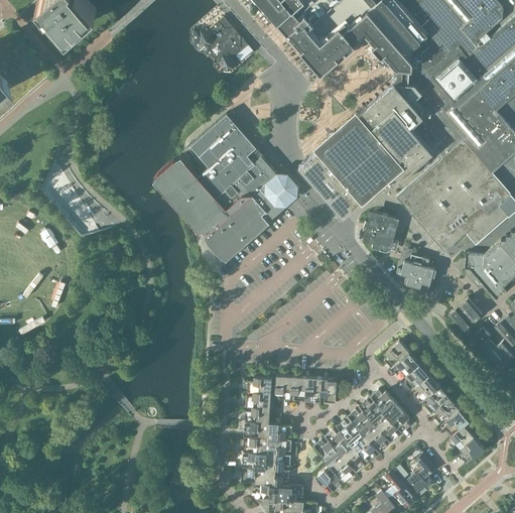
[(39,0),(2,0),(19,18),(39,0)]
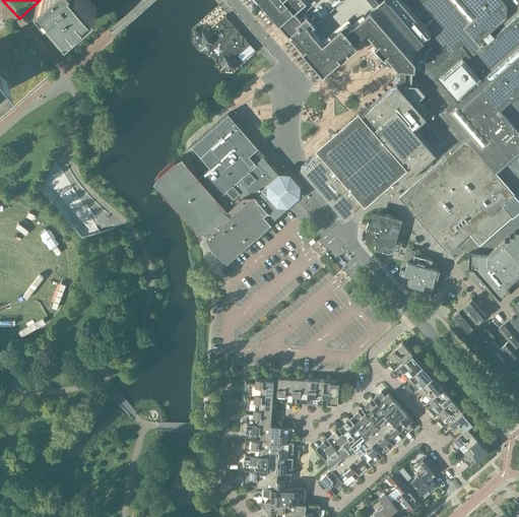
[(43,0),(45,1),(42,3),(46,8),(48,6),(52,10),(48,14),(48,15),(67,37),(68,37),(71,40),(99,16),(95,12),(96,11),(92,7),(96,4),(92,0),(43,0)]
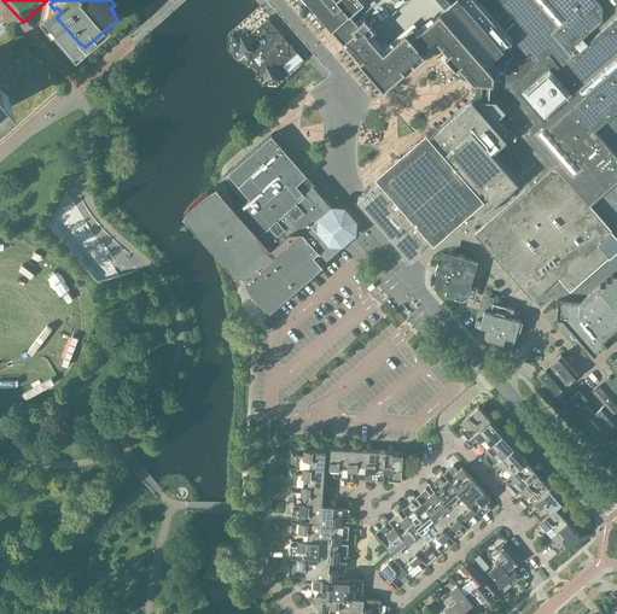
[(308,0),(332,27),(342,39),(343,39),(353,51),(367,66),(368,65),(374,71),(376,74),(377,74),(378,75),(379,75),(380,76),(382,76),(383,76),(384,77),(385,77),(386,76),(388,76),(389,76),(390,76),(391,75),(393,75),(395,74),(397,76),(436,41),(473,83),(475,83),(475,93),(473,100),(495,101),(499,106),(508,98),(495,82),(494,66),(494,58),(493,58),(512,42),(490,18),(473,0),(454,0),(450,3),(448,0),(308,0)]
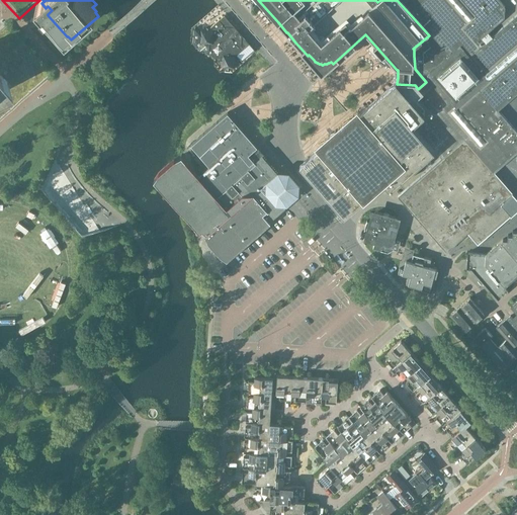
[(447,12),(437,0),(397,0),(411,15),(429,35),(413,49),(414,49),(414,56),(415,69),(426,82),(449,62),(445,54),(440,48),(446,43),(447,12)]
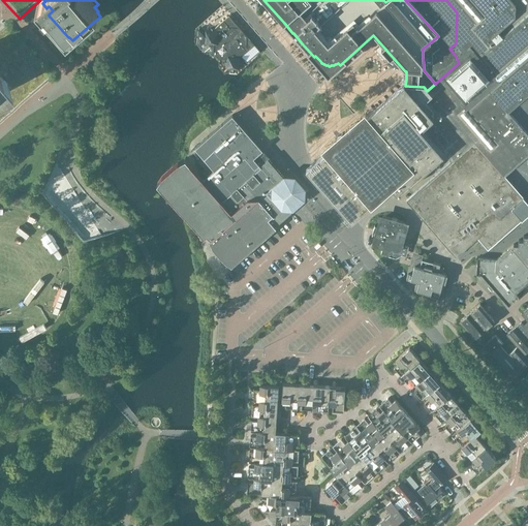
[(527,0),(464,0),(482,20),(470,30),(469,50),(474,55),(479,61),(500,63),(513,52),(523,42),(527,37),(527,0)]
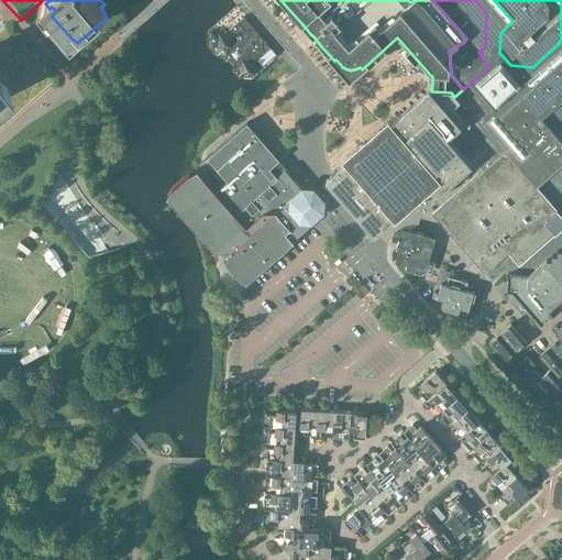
[(210,34),(209,48),(218,58),(222,58),(224,62),(227,59),(232,65),(240,65),(244,61),(244,54),(242,51),(257,37),(243,20),(228,33),(231,36),(230,37),(228,34),(221,34),(217,39),(211,33),(210,34)]
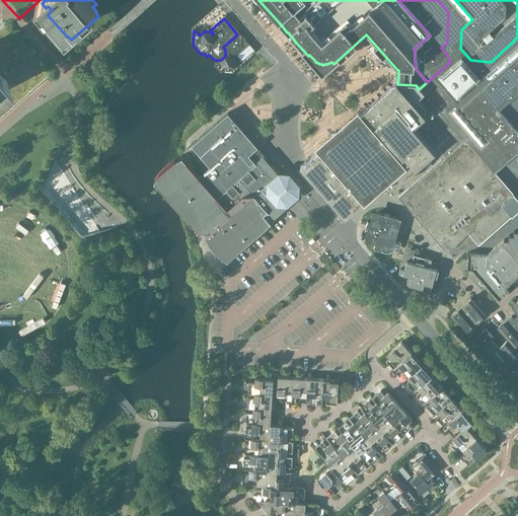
[(0,125),(53,79),(5,24),(0,27),(0,125)]
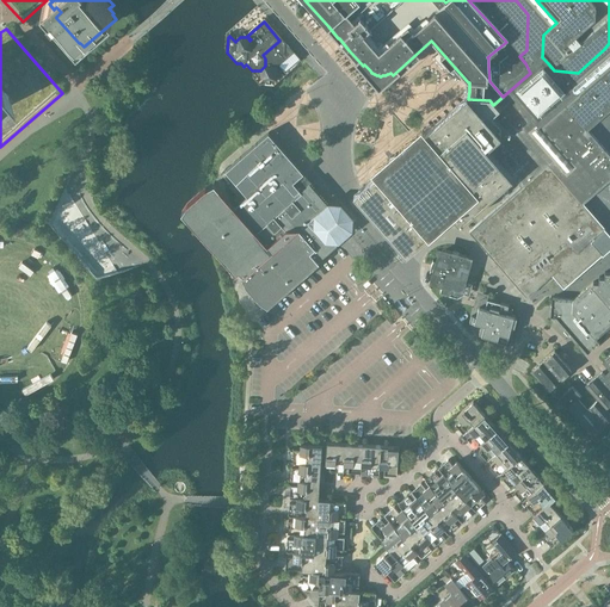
[(259,72),(259,79),(265,85),(272,86),(278,80),(279,72),(277,69),(281,66),(287,73),(301,61),(287,45),(284,44),(279,41),(263,55),(265,59),(265,66),(260,70),(259,72)]
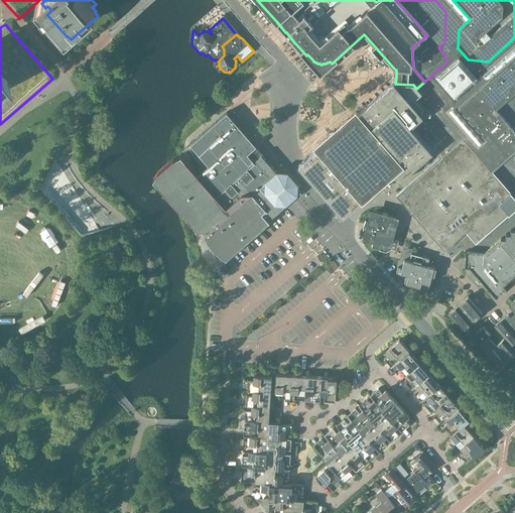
[(464,100),(463,120),(477,137),(487,149),(501,165),(501,164),(514,152),(514,135),(509,129),(499,118),(495,113),(506,103),(514,95),(514,54),(507,61),(497,71),(487,80),(486,80),(475,90),(464,100)]
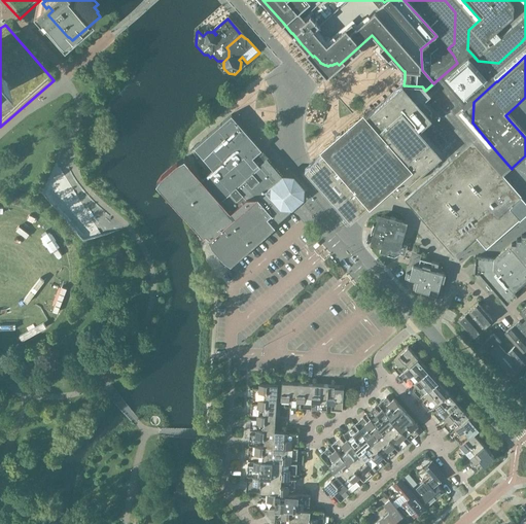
[(433,152),(435,150),(419,130),(429,120),(430,110),(430,108),(428,105),(424,100),(437,89),(433,83),(425,91),(422,86),(404,85),(401,84),(362,118),(364,120),(342,141),(341,140),(340,140),(339,140),(338,140),(337,141),(336,142),(336,143),(336,144),(337,145),(328,152),(326,150),(305,170),(349,221),(372,202),(370,200),(387,184),(395,195),(437,159),(433,152)]
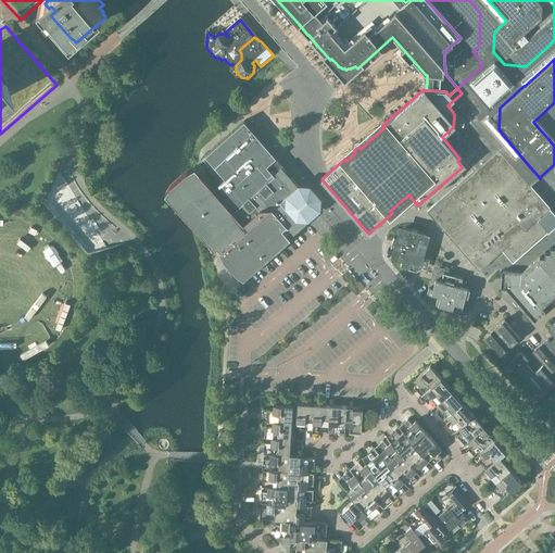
[(472,173),(426,214),(478,274),(502,253),(512,265),(552,230),(554,226),(554,217),(540,200),(528,187),(497,151),(487,139),(477,127),(477,123),(478,108),(478,104),(477,103),(468,93),(462,93),(448,105),(452,111),(454,114),(454,116),(453,127),(442,137),(459,159),(462,161),(472,173)]
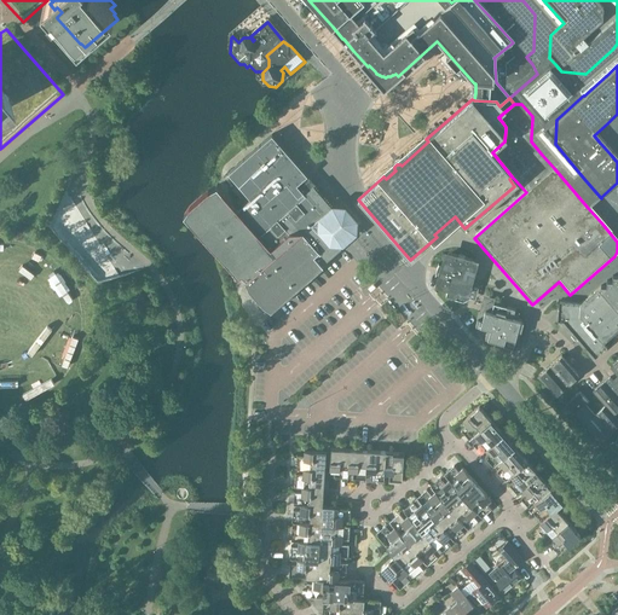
[(227,177),(237,187),(231,192),(240,202),(232,208),(217,190),(207,195),(189,210),(183,219),(224,265),(225,264),(246,282),(244,284),(248,294),(261,308),(270,314),(322,270),(321,267),(340,251),(340,247),(353,235),(353,224),(344,212),(331,212),(313,190),(315,189),(289,160),(271,138),(258,150),(254,152),(236,169),(227,177)]
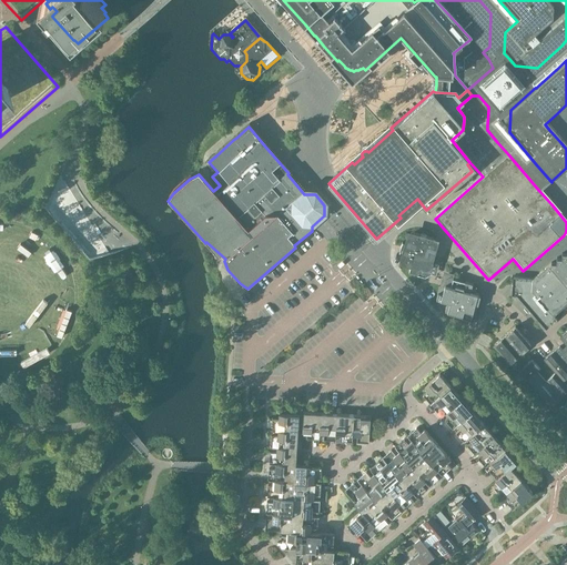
[(402,248),(400,255),(401,258),(400,260),(403,261),(402,263),(404,264),(404,266),(409,268),(408,268),(411,269),(408,276),(425,281),(422,292),(437,296),(438,291),(443,293),(446,281),(456,283),(458,273),(437,268),(442,253),(434,251),(435,248),(433,248),(434,244),(432,243),(433,241),(419,238),(413,235),(412,238),(409,238),(408,240),(406,239),(404,246),(402,248)]
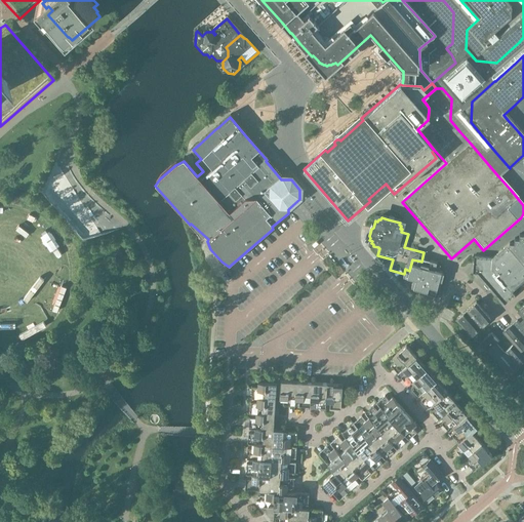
[(511,294),(523,282),(523,232),(523,233),(523,237),(519,237),(518,241),(514,241),(514,245),(509,245),(492,261),(473,259),(472,276),(477,276),(485,285),(504,307),(514,298),(511,294)]
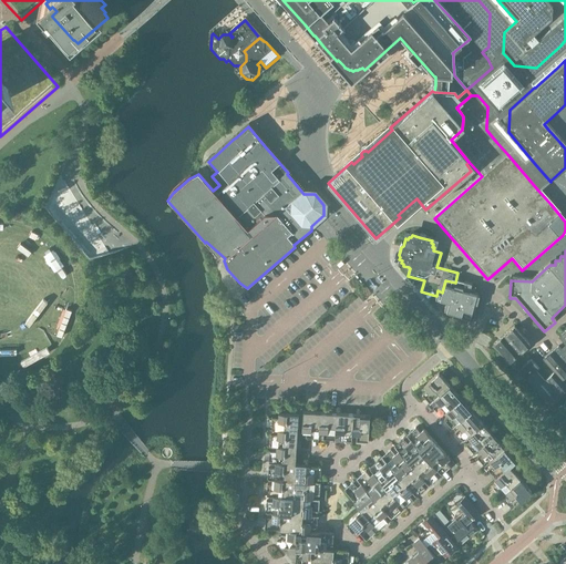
[(339,272),(346,266),(342,263),(337,268),(339,272)]
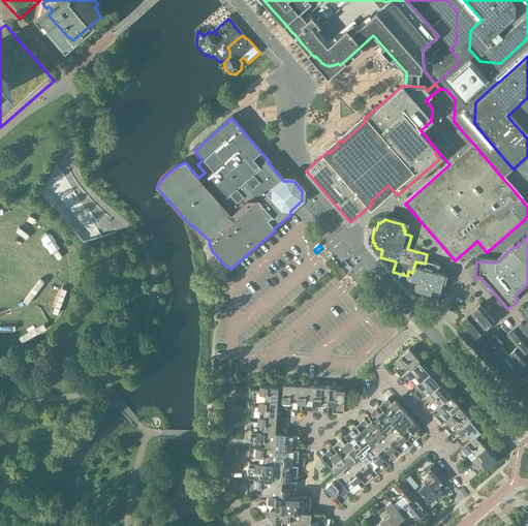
[(412,273),(408,271),(407,276),(405,281),(415,284),(413,292),(415,292),(415,294),(418,295),(417,297),(437,302),(437,299),(438,299),(439,297),(441,298),(446,278),(444,277),(441,276),(442,274),(438,272),(439,268),(425,264),(415,261),(412,273)]
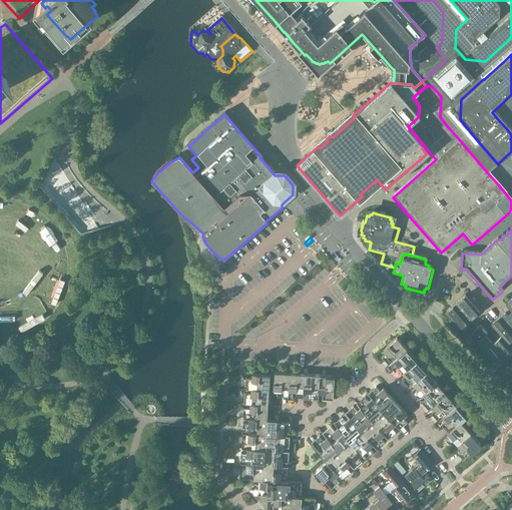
[(478,314),(470,304),(464,298),(449,311),(445,314),(459,330),(464,326),(465,328),(475,319),(474,317),(478,314)]
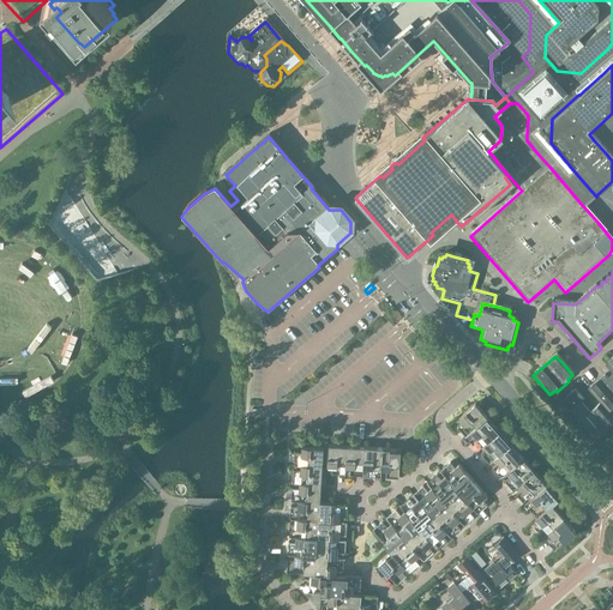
[(587,392),(599,406),(606,415),(612,409),(612,360),(604,368),(610,374),(587,392)]
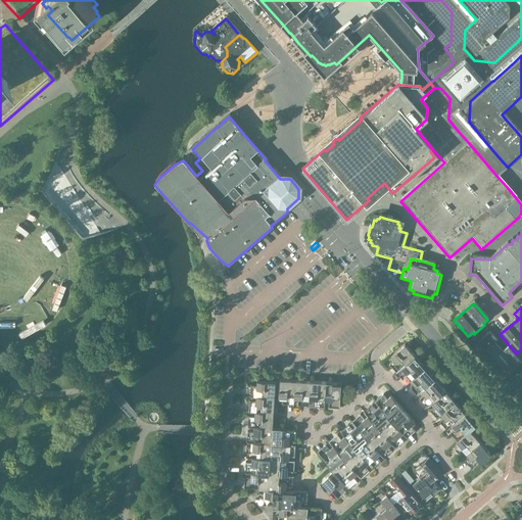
[(521,361),(521,360),(516,353),(510,346),(501,353),(492,344),(495,342),(487,334),(476,344),(504,377),(505,376),(504,376),(507,374),(521,361),(521,362),(521,361)]
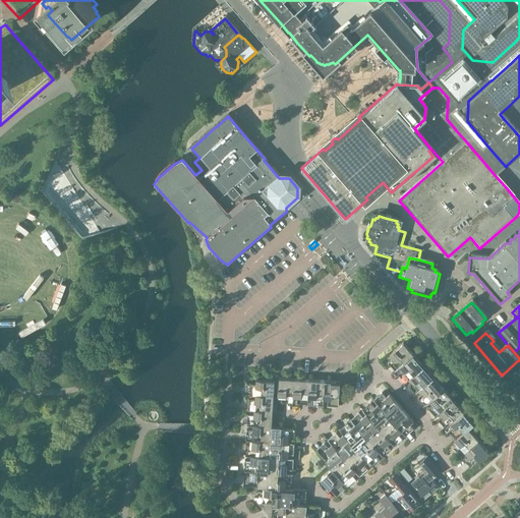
[(398,359),(404,365),(413,357),(403,346),(389,358),(392,361),(388,365),(389,367),(398,359)]
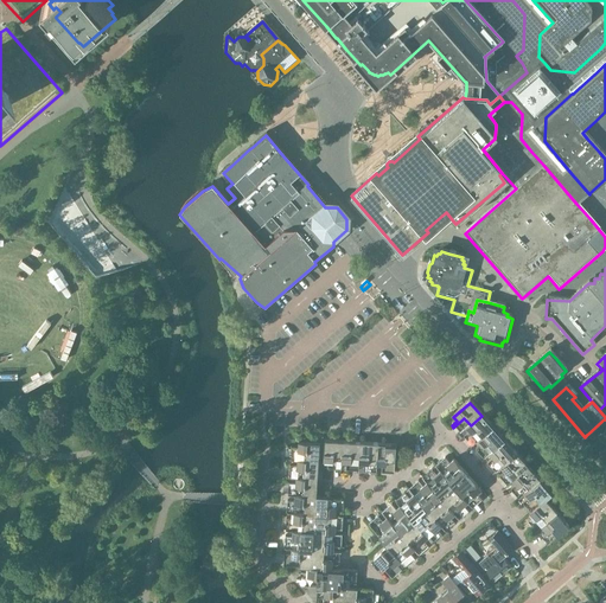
[(482,416),(471,425),(465,430),(469,434),(464,438),(465,441),(477,432),(483,440),(493,430),(482,416)]
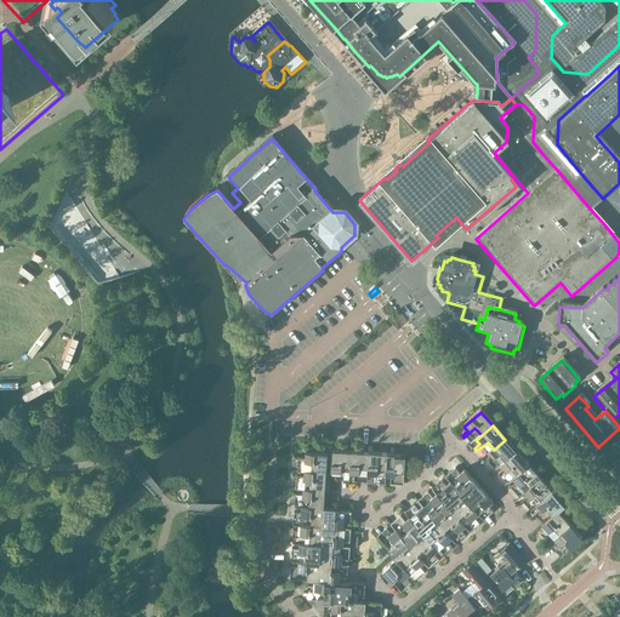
[(499,456),(506,463),(517,453),(505,440),(494,450),(488,455),(491,458),(485,463),(488,466),(499,456)]
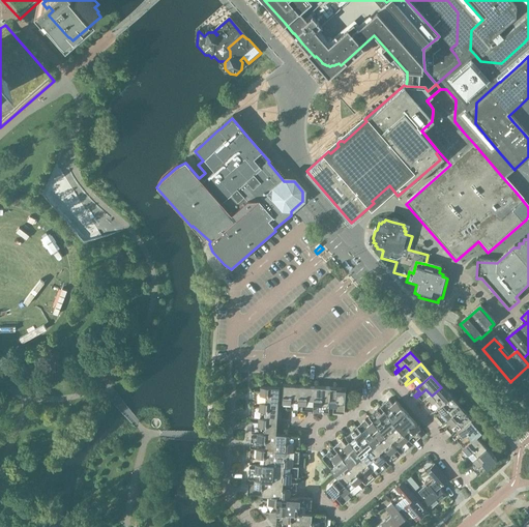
[(299,388),(283,387),(282,406),(287,406),(286,412),(290,412),(291,400),(298,401),(299,388)]
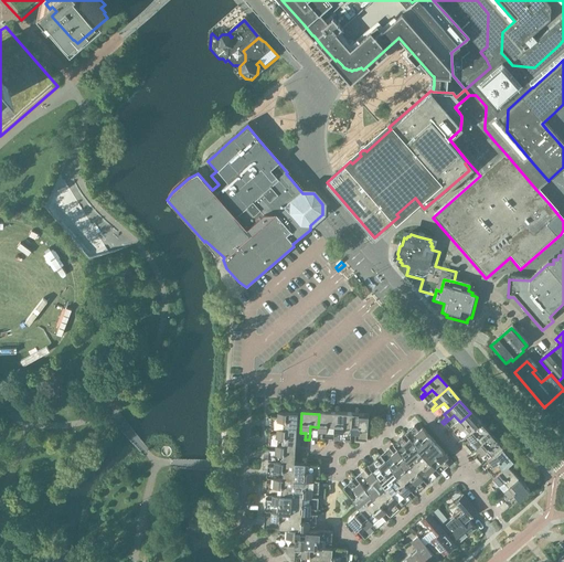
[(470,413),(460,422),(455,426),(458,430),(453,434),(455,436),(465,427),(470,434),(480,425),(470,413)]
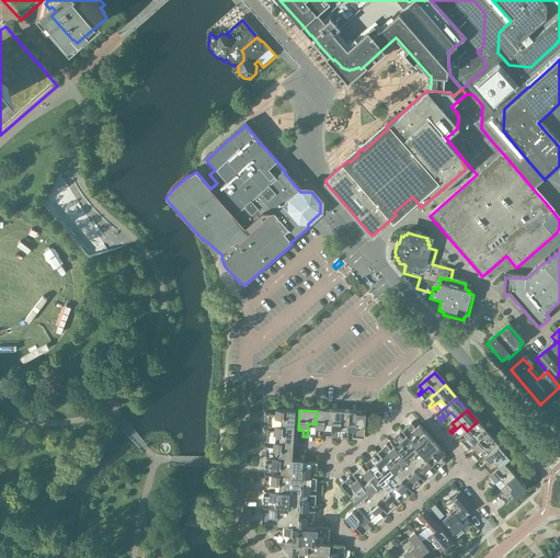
[(316,424),(316,431),(320,431),(319,437),(323,437),(324,424),(332,425),(333,412),(317,411),(316,424)]
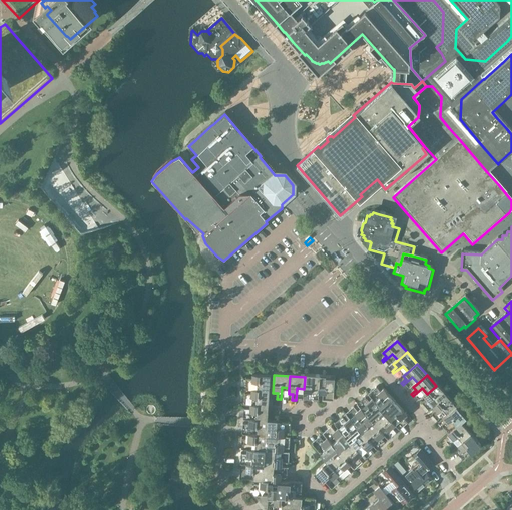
[(245,381),(245,385),(258,385),(257,393),(269,393),(270,378),(251,377),(251,381),(245,381)]
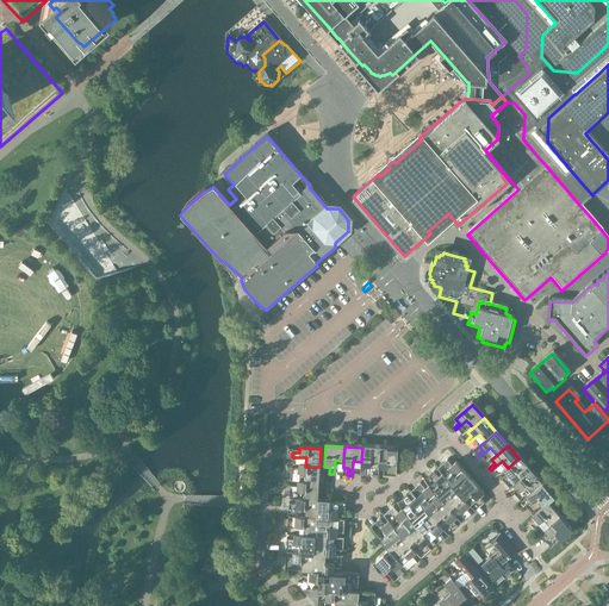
[(379,463),(380,449),(362,448),(361,462),(360,469),(365,469),(365,476),(370,476),(371,462),(379,463)]
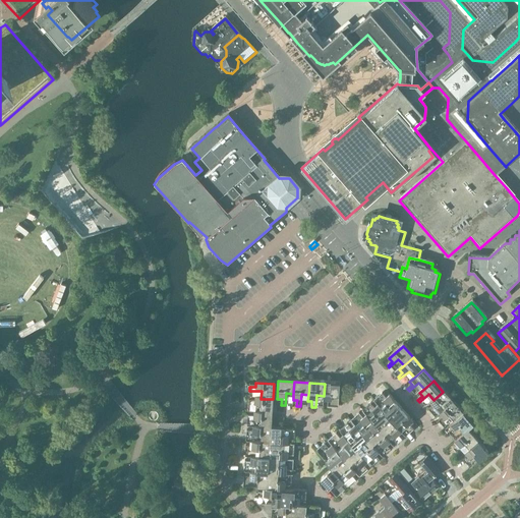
[(340,385),(325,384),(324,396),(324,398),(324,402),(327,402),(327,408),(331,408),(332,396),(339,397),(340,385)]
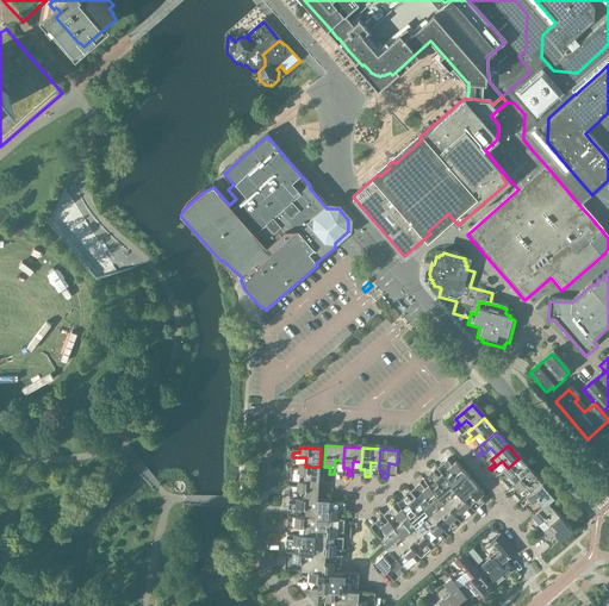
[(520,481),(530,473),(519,458),(508,468),(503,473),(505,476),(501,481),(503,483),(514,474),(520,481)]
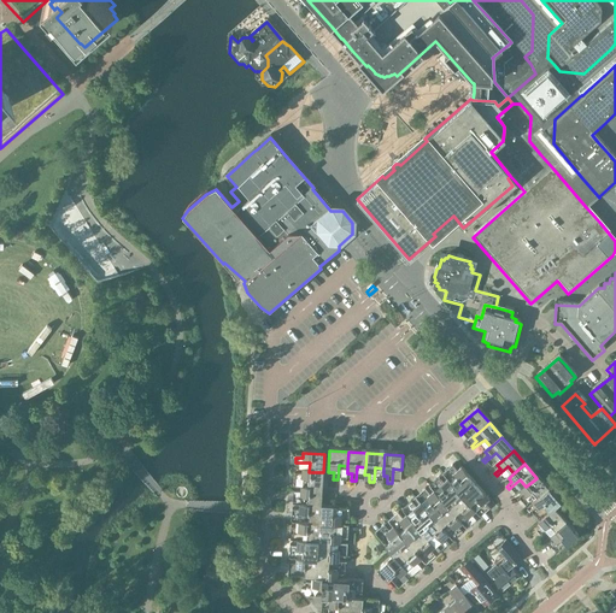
[(468,478),(461,470),(457,473),(452,467),(449,471),(458,482),(451,488),(461,497),(475,485),(468,478)]
